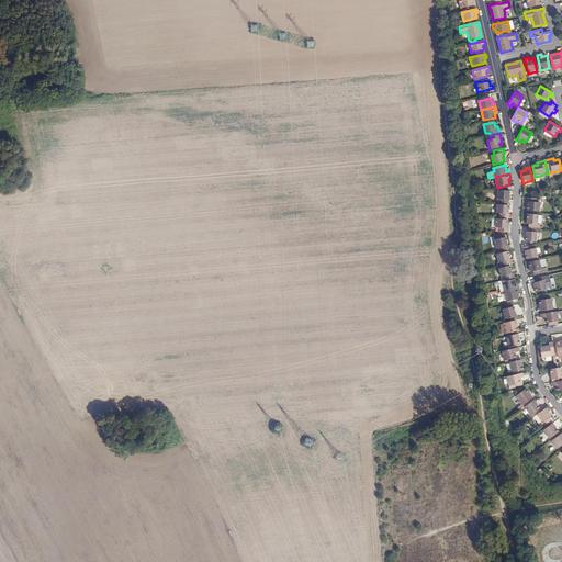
[(499,199),(499,203),(509,203),(510,191),(498,191),(497,199),(499,199)]
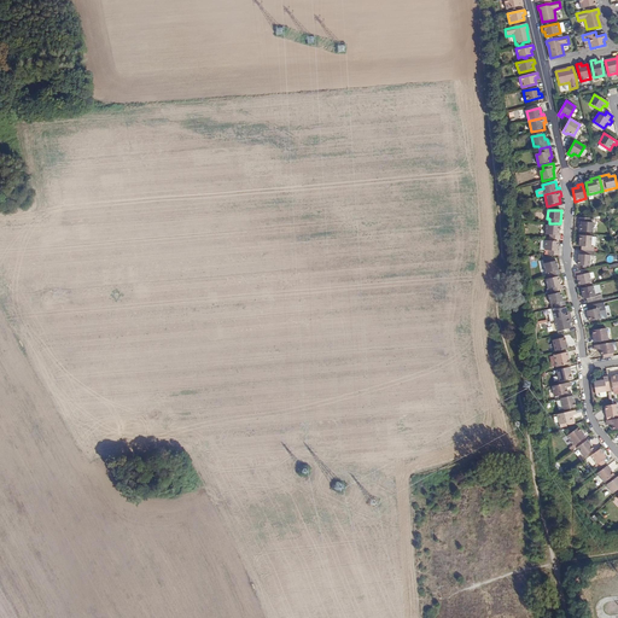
[(590,223),(590,219),(581,217),(579,222),(582,222),(581,232),(593,233),(594,223),(590,223)]
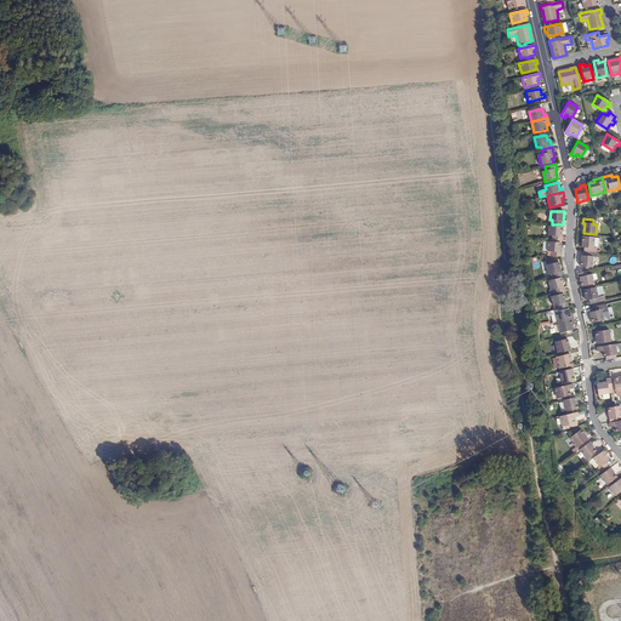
[(553,237),(553,240),(563,240),(563,238),(562,238),(563,227),(550,226),(548,235),(553,237)]
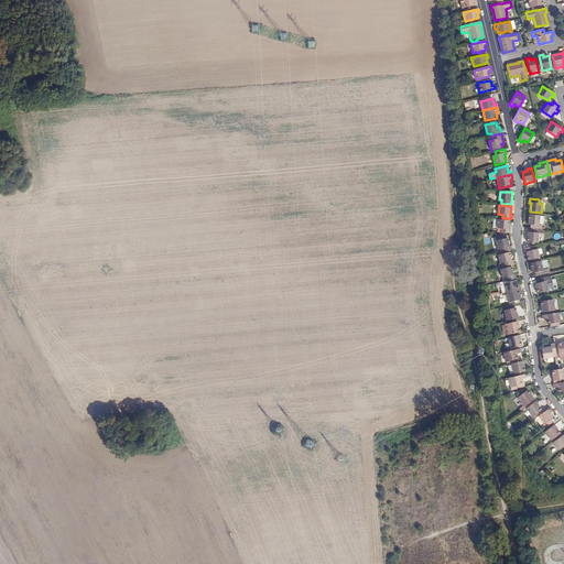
[(541,229),(542,229),(542,226),(540,226),(541,216),(530,215),(529,225),(533,226),(533,229),(541,229)]
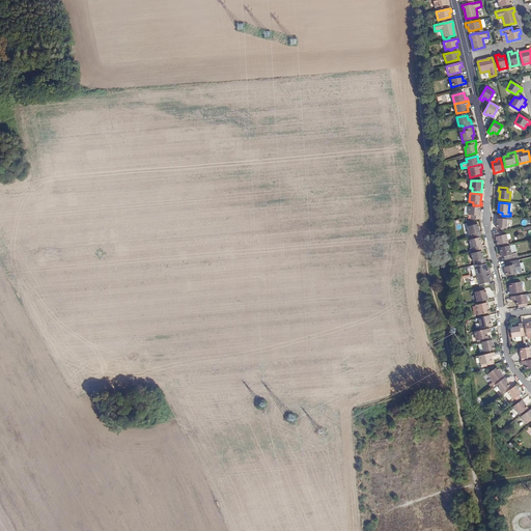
[(472,219),(480,219),(480,216),(479,216),(480,207),(469,207),(469,215),(472,216),(472,219)]
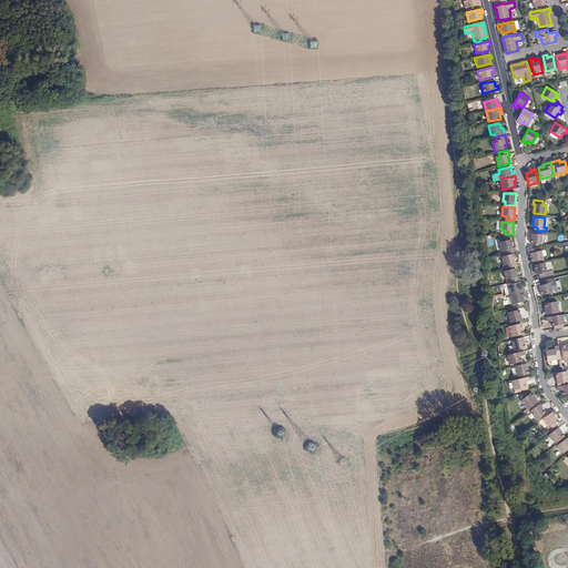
[(545,235),(546,231),(545,231),(537,231),(536,234),(533,234),(531,244),(543,245),(544,235),(545,235)]
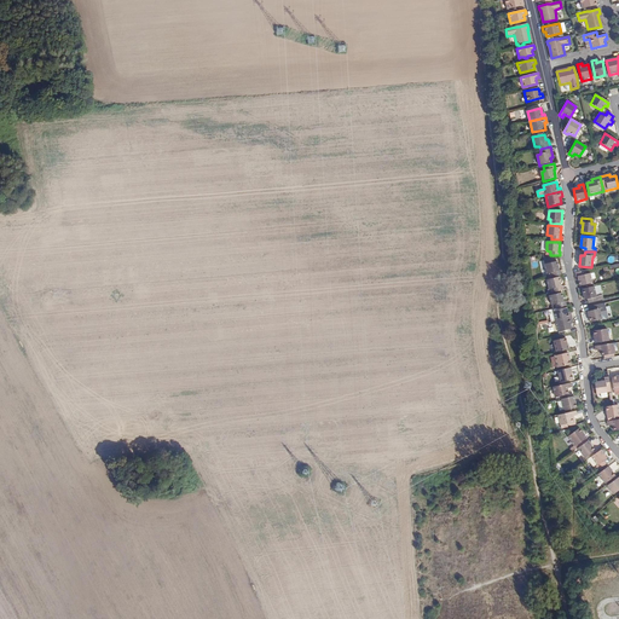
[(545,265),(548,277),(562,275),(561,271),(560,271),(557,262),(553,262),(547,265),(545,265)]
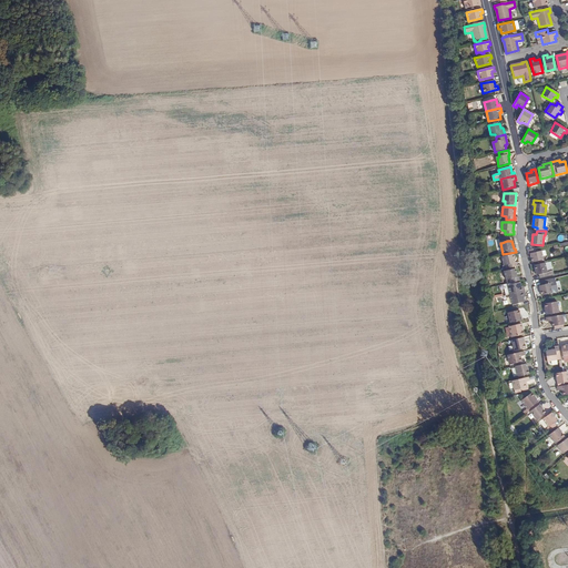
[(538,247),(529,250),(529,254),(531,254),(533,262),(538,261),(544,260),(543,252),(539,252),(538,247)]
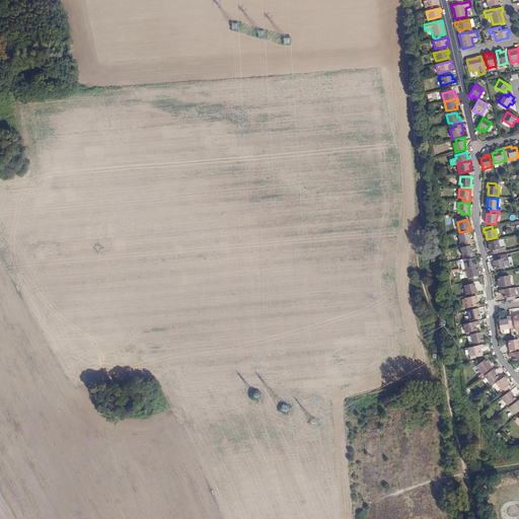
[(463,242),(464,245),(472,243),(472,240),(471,240),(469,232),(459,235),(460,242),(463,242)]
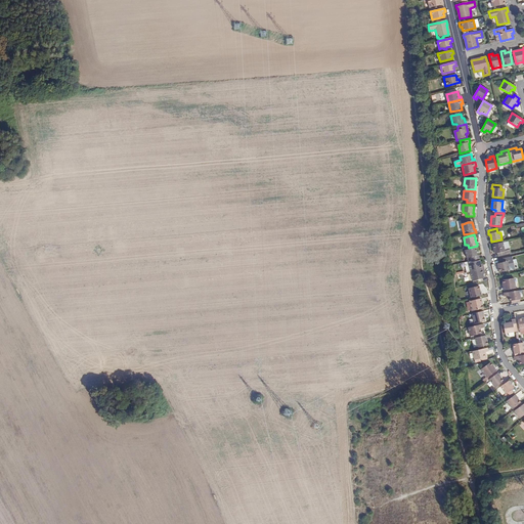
[(499,253),(500,256),(509,254),(508,251),(510,250),(508,242),(493,245),(495,254),(499,253)]
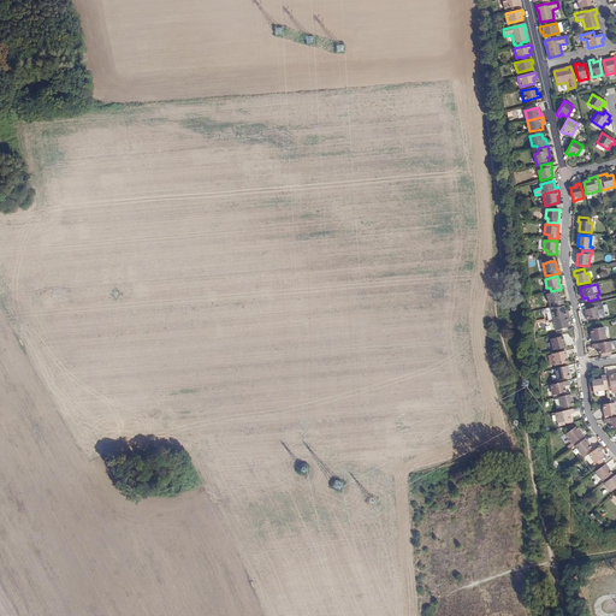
[(554,302),(554,307),(564,304),(563,300),(562,301),(560,291),(548,294),(550,303),(554,302)]
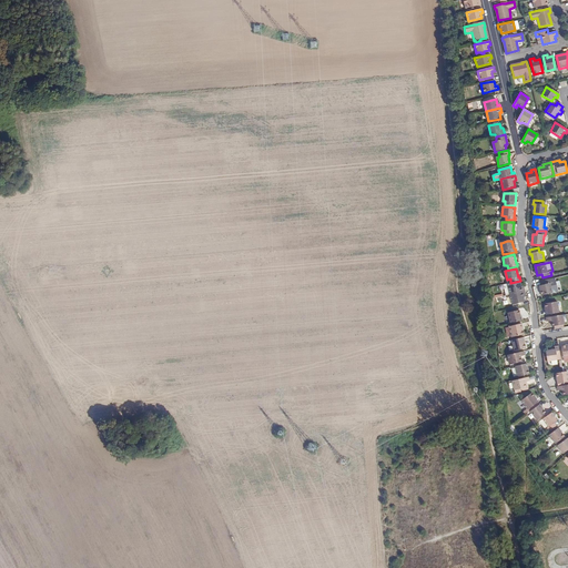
[(553,279),(544,281),(544,285),(540,285),(543,295),(553,293),(550,283),(554,283),(553,279)]
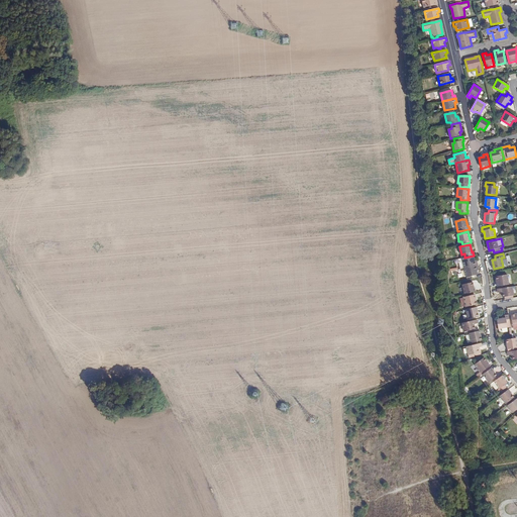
[(462,260),(464,269),(478,265),(477,262),(475,262),(474,256),(462,260)]
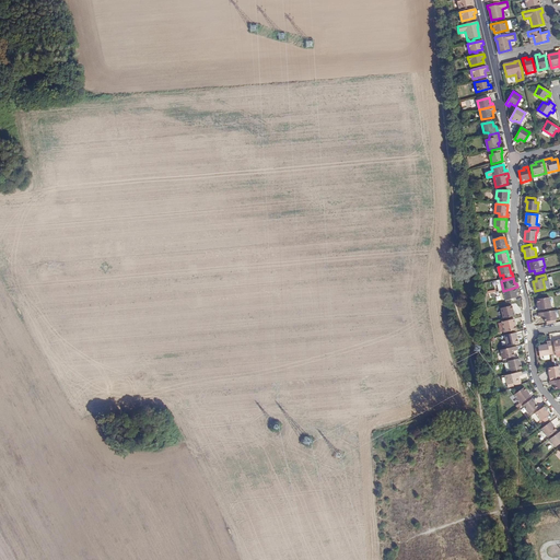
[(516,292),(518,291),(517,287),(503,291),(505,300),(517,296),(516,292)]
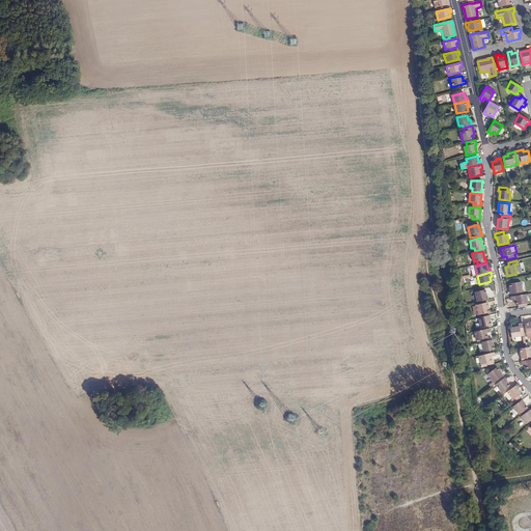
[(521,282),(508,283),(510,295),(522,292),(521,282)]
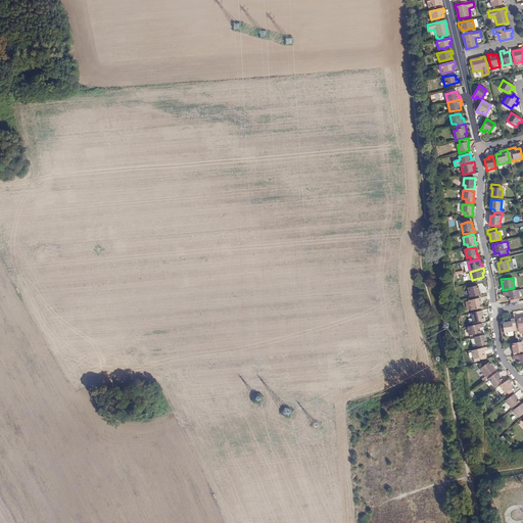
[(470,297),(481,295),(480,291),(479,291),(478,286),(468,288),(470,297)]
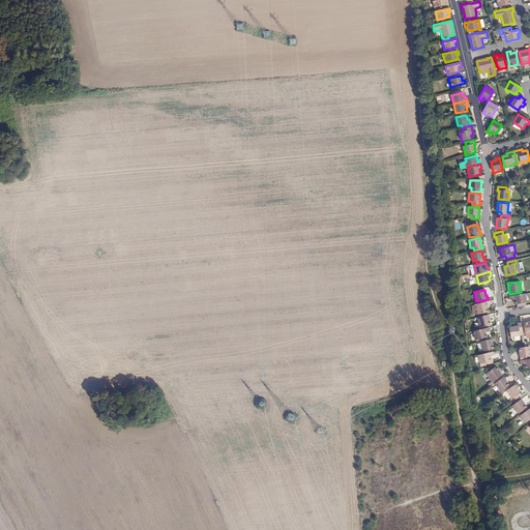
[(525,294),(509,296),(510,300),(514,299),(516,304),(517,304),(522,303),(522,306),(526,305),(525,294)]
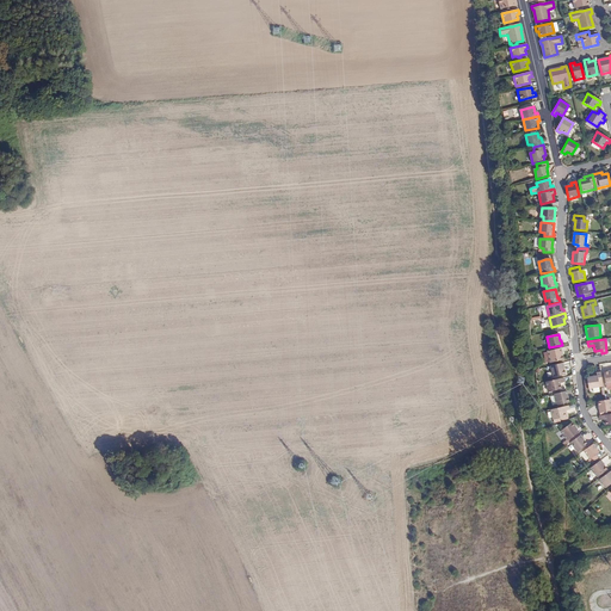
[(561,349),(548,351),(550,363),(563,359),(561,349)]
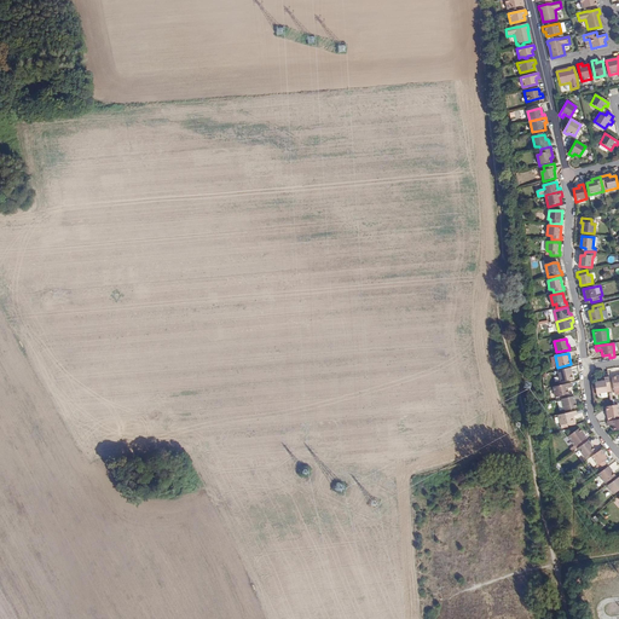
[(571,368),(559,370),(561,382),(572,380),(571,372),(572,371),(571,368)]
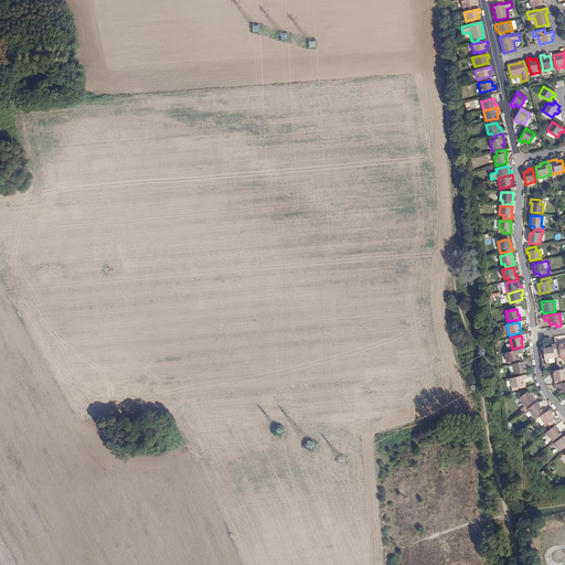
[(553,353),(557,353),(555,344),(552,344),(553,348),(543,349),(544,360),(554,358),(553,353)]
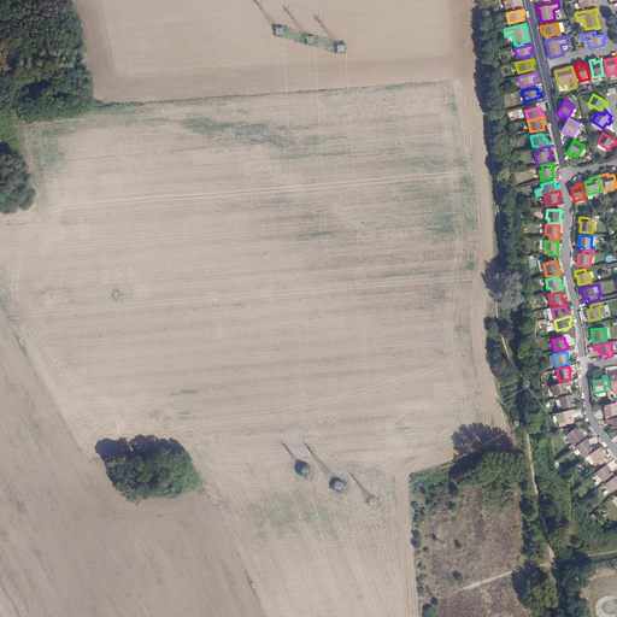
[(570,386),(569,381),(552,386),(554,395),(566,393),(565,387),(570,386)]
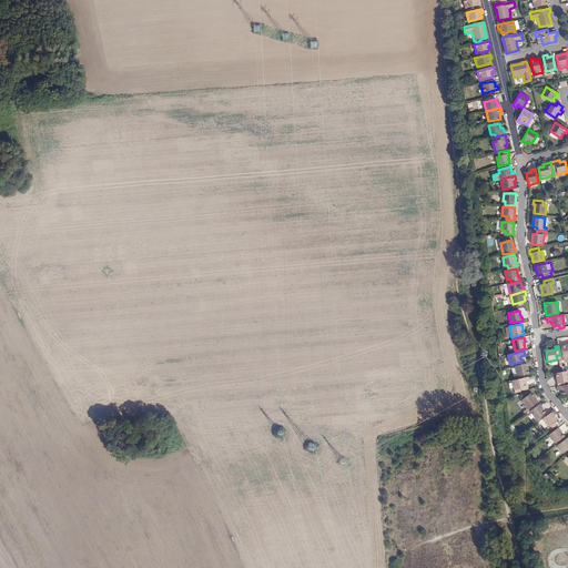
[(518,377),(529,375),(527,364),(515,366),(518,377)]
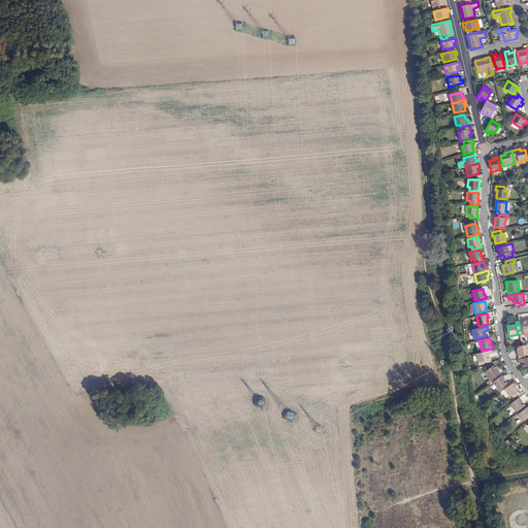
[(523,345),(517,347),(518,357),(527,355),(527,351),(527,344),(523,345)]
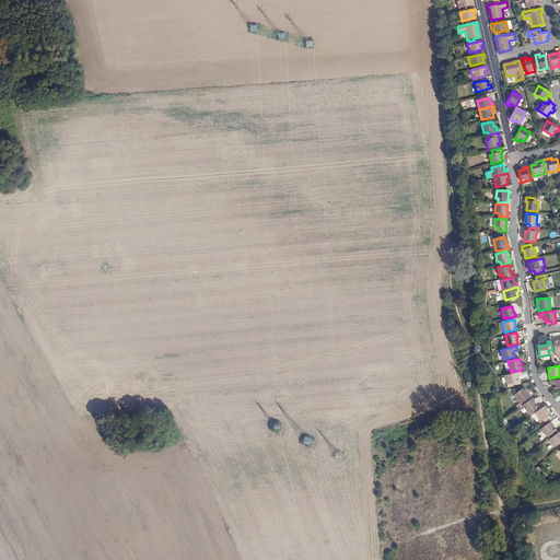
[(522,375),(521,372),(505,375),(508,387),(514,386),(513,383),(518,382),(517,376),(520,376),(522,375)]
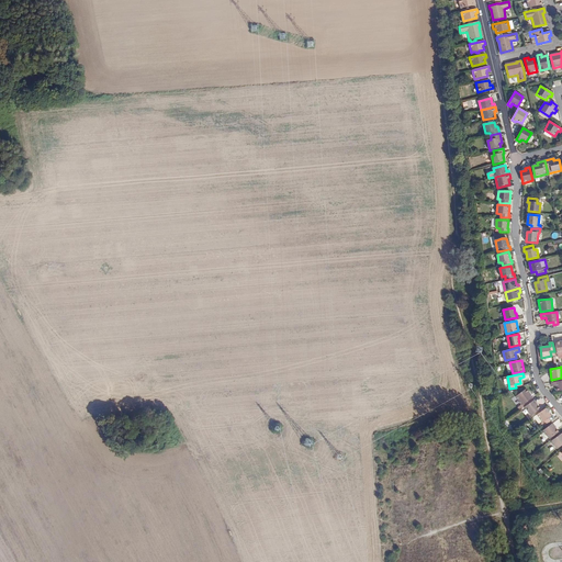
[(561,380),(552,382),(551,382),(552,386),(557,386),(558,391),(561,390),(561,380)]
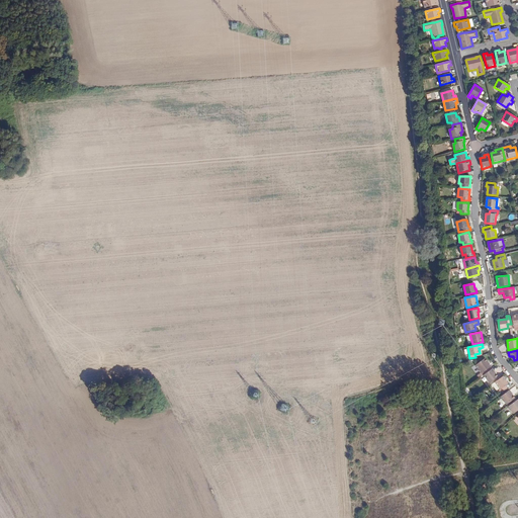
[(482,373),(484,375),(484,374),(488,372),(487,369),(491,367),(485,358),(476,365),(482,373)]
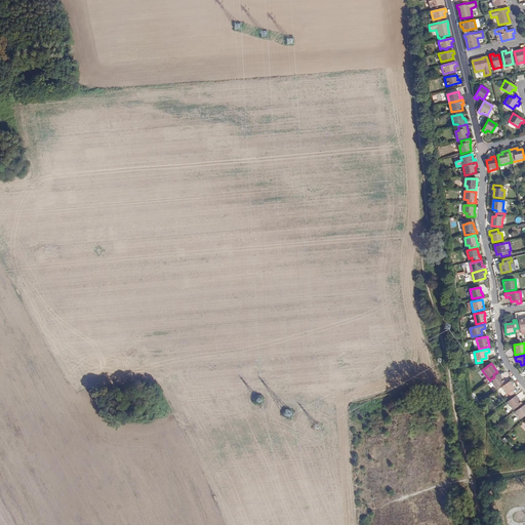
[(502,376),(499,373),(498,373),(494,377),(490,379),(496,388),(505,381),(501,377),(502,376)]
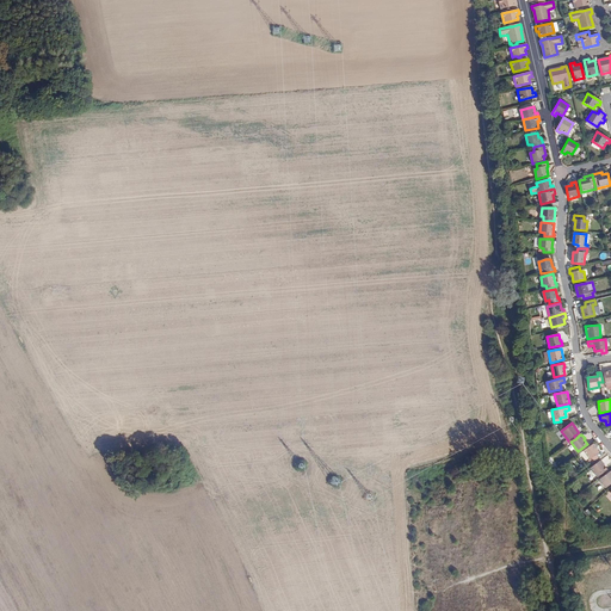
[(588,461),(591,463),(599,458),(597,455),(599,454),(593,444),(580,454),(586,462),(590,458),(590,460),(588,461)]
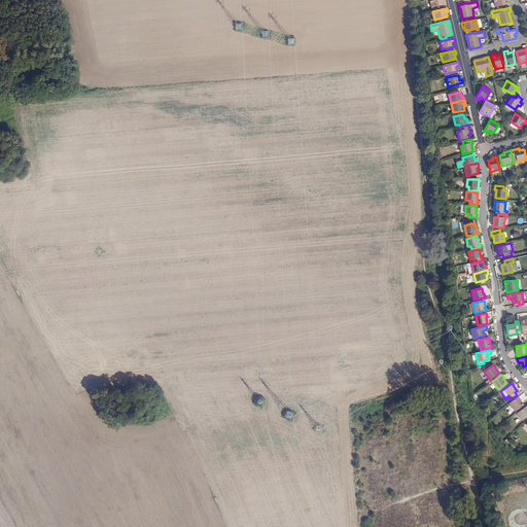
[(521,399),(519,396),(510,402),(516,412),(523,406),(525,408),(526,406),(526,403),(526,402),(523,405),(520,400),(521,399)]
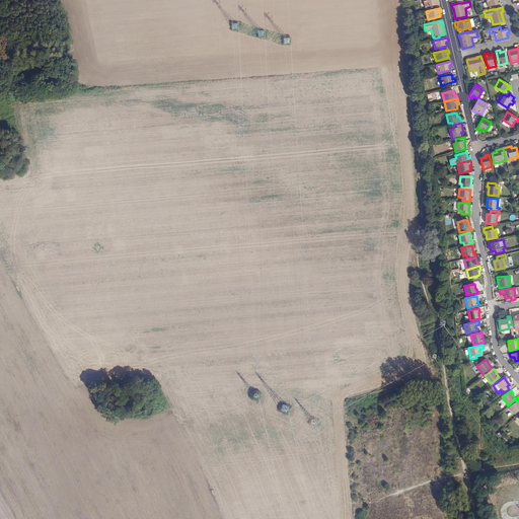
[(518,399),(517,401),(509,406),(515,414),(518,411),(518,399)]
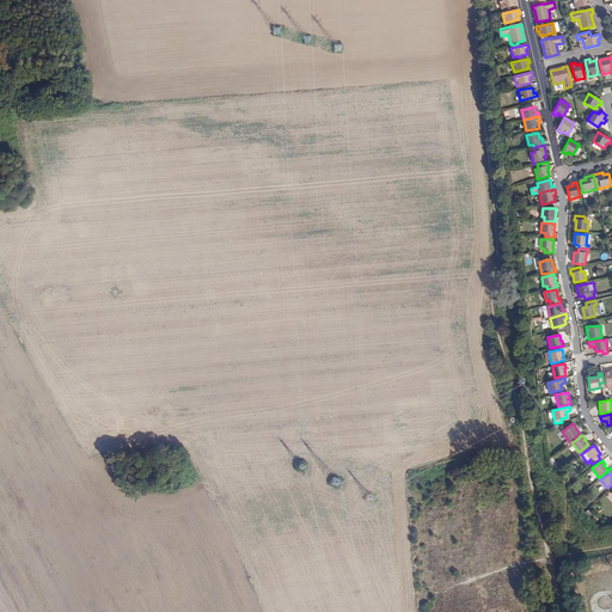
All buildings are outlined.
